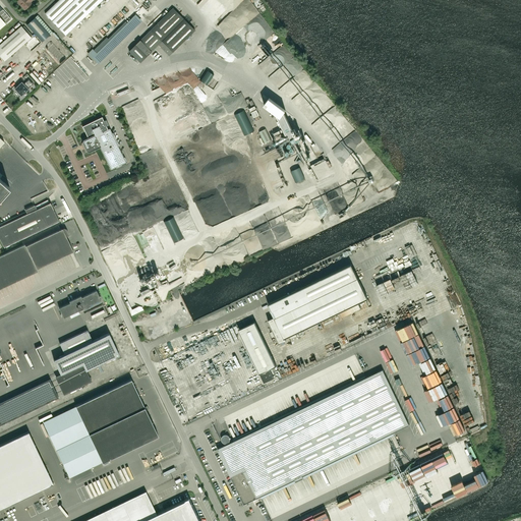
[(19,0),(18,2),(25,9),(31,4),(30,2),(32,0),(19,0)]
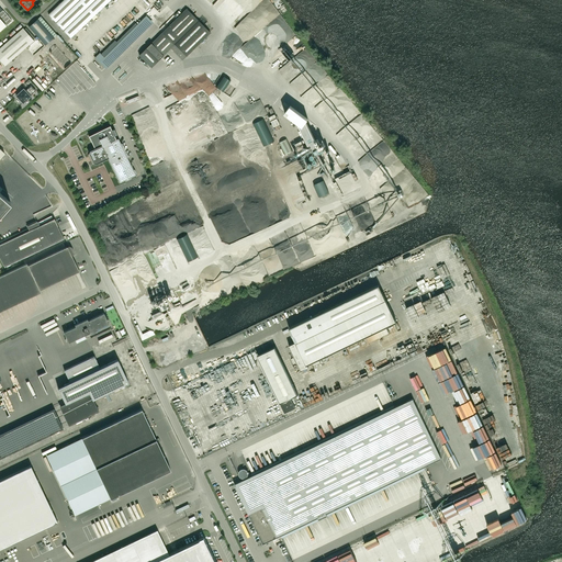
[(110,0),(63,0),(48,14),(70,37),(110,0)]
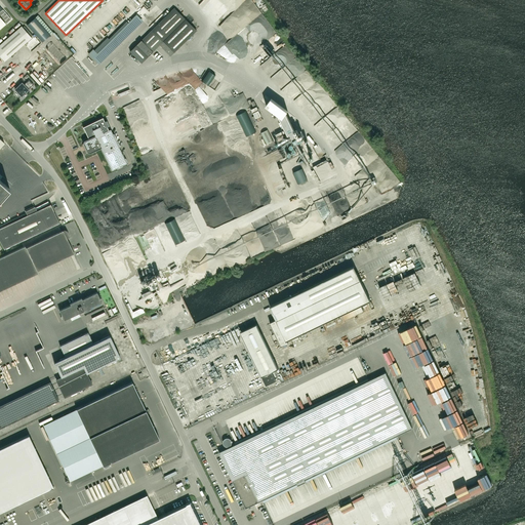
[(137,44),(130,51),(142,63),(148,55),(149,56),(153,52),(152,51),(160,45),(170,55),(196,31),(174,8),(142,41),(142,40),(137,44)]
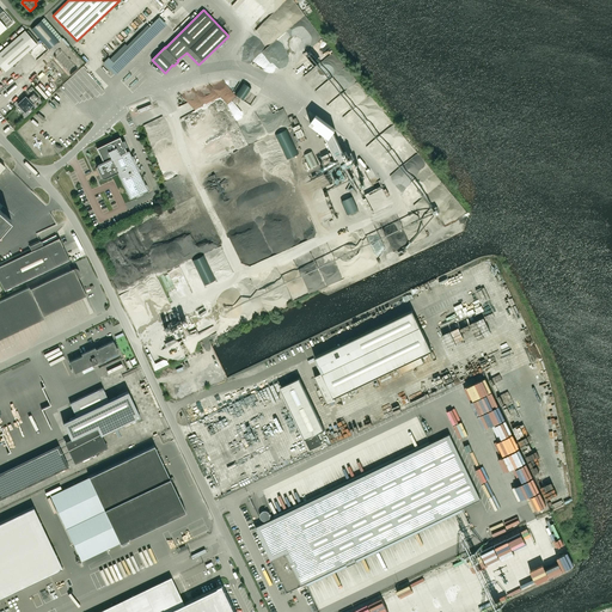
[(141,13),(129,26),(128,28),(132,31),(145,17),(141,13)]
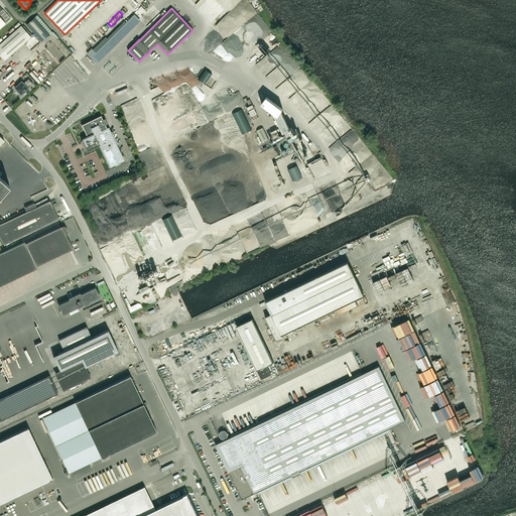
[(37,15),(26,24),(41,41),(52,32),(37,15)]
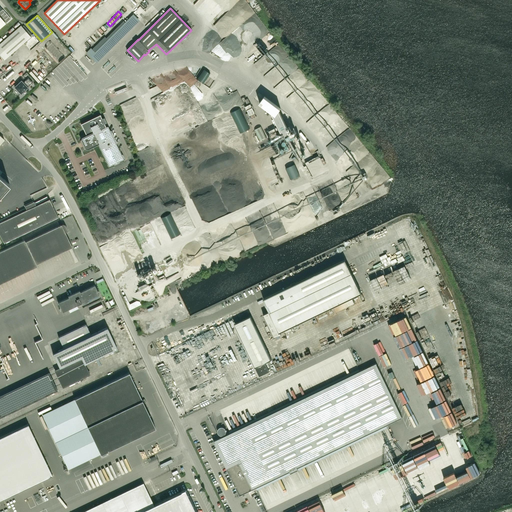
[(91,48),(87,53),(92,58),(94,60),(95,61),(138,19),(134,15),(108,40),(105,36),(92,49),(91,49),(91,48)]
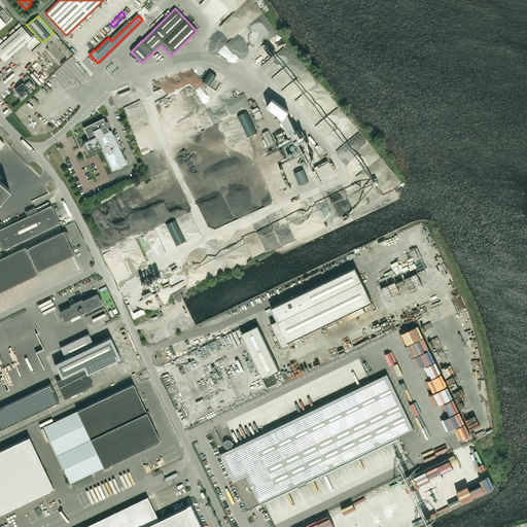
[(264,15),(241,32),(247,40),(257,32),(259,35),(264,33),(270,41),(271,40),(274,44),(279,40),(278,38),(276,40),(274,36),(277,34),(264,15)]
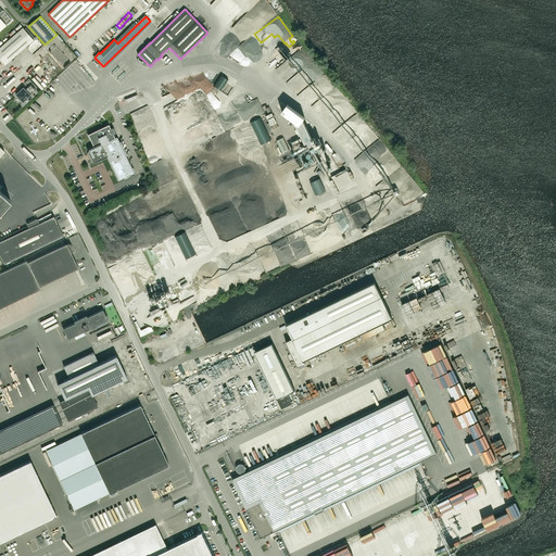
[(23,27),(0,47),(0,59),(4,65),(34,40),(33,39),(24,29),(23,27)]
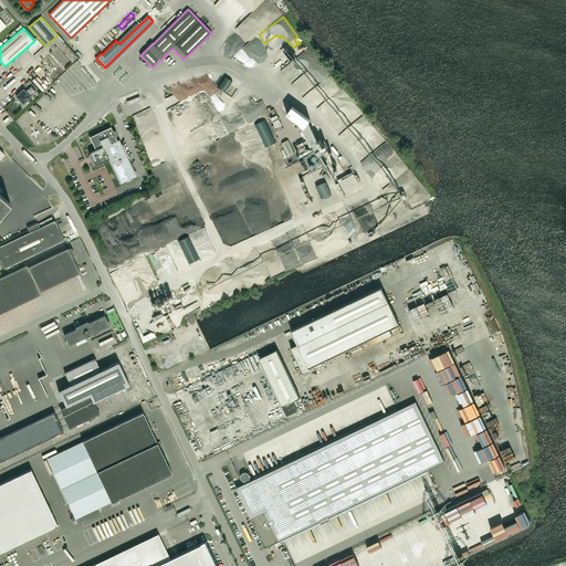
[(48,52),(23,75),(38,92),(63,69),(48,52)]
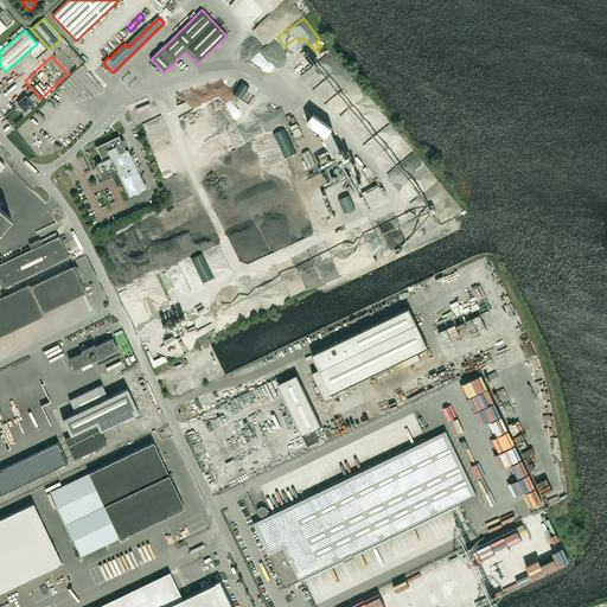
[(234,97),(224,84),(217,89),(215,85),(210,89),(212,93),(215,91),(224,104),(234,97)]
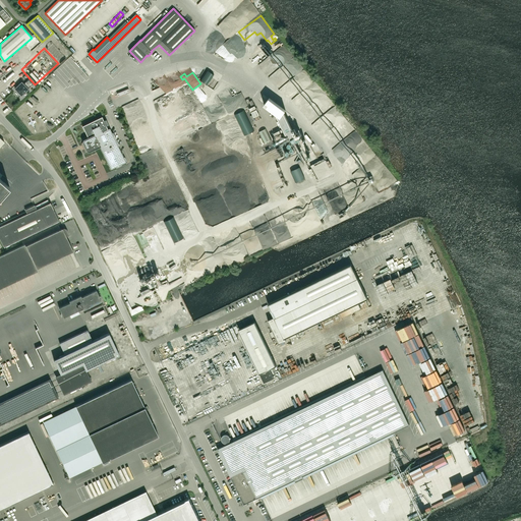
[(23,84),(21,82),(15,89),(21,96),(29,90),(27,89),(34,83),(29,79),(23,84)]
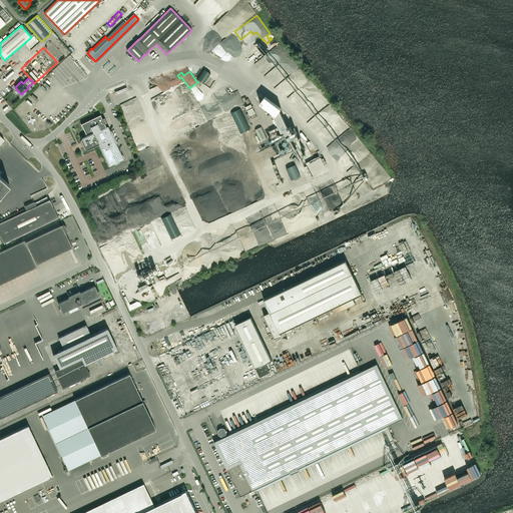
[(52,88),(56,84),(53,80),(48,84),(52,88)]
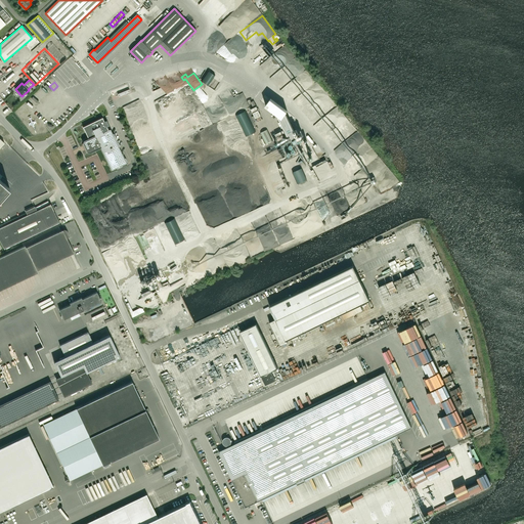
[(229,106),(204,107),(212,126),(237,115),(235,115),(243,111),(243,106),(256,106),(254,102),(249,104),(248,102),(247,99),(245,99),(243,94),(234,98),(231,98),(231,102),(232,103),(232,105),(229,106)]
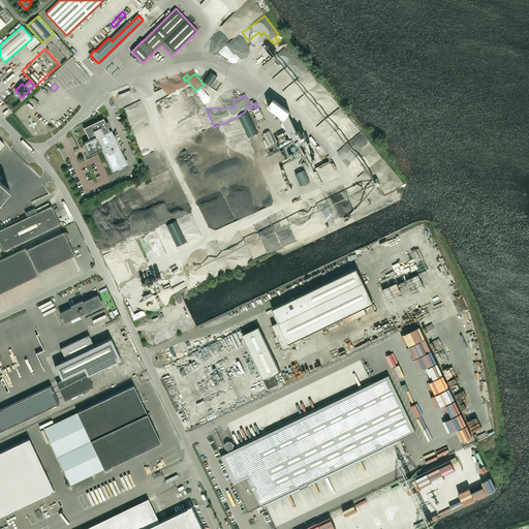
[(297,97),(297,107),(311,106),(311,97),(297,97)]
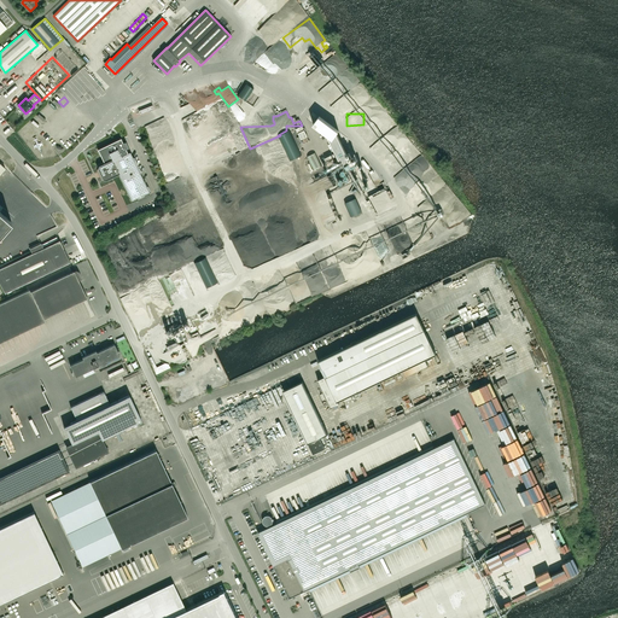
[(350,161),(336,128),(327,132),(340,165),(350,161)]
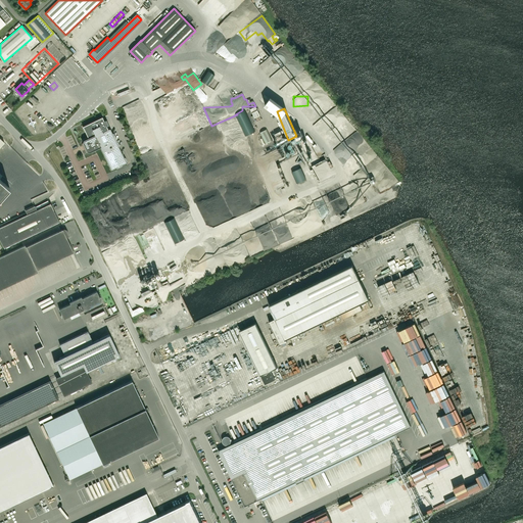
[(258,111),(252,114),(253,116),(250,117),(252,122),(262,117),(258,111)]
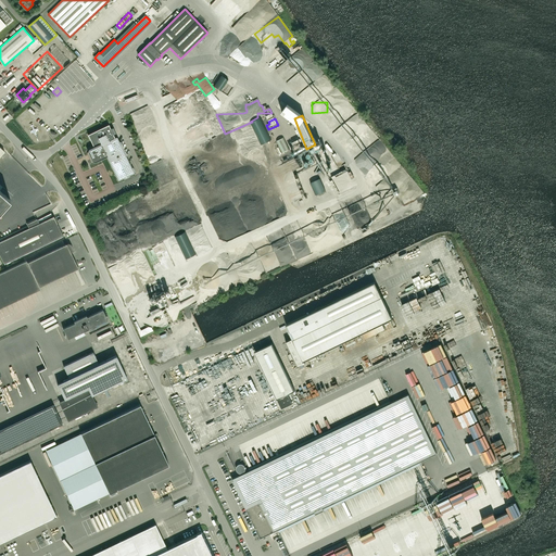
[(127,158),(127,159),(117,137),(115,138),(109,125),(88,135),(93,147),(89,149),(88,152),(92,161),(96,162),(106,156),(112,165),(111,165),(118,180),(135,173),(127,158)]
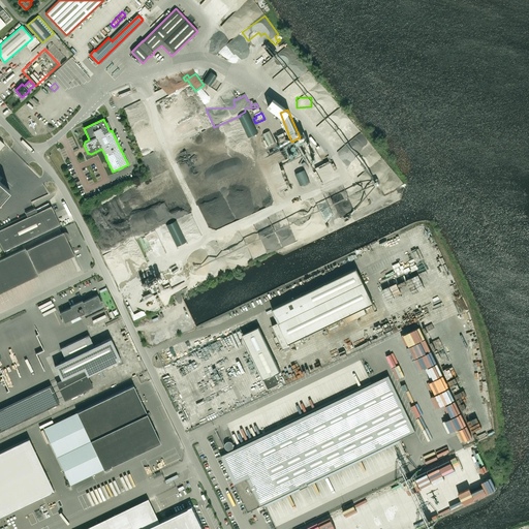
[(269,146),(276,142),(270,130),(262,134),(269,146)]
